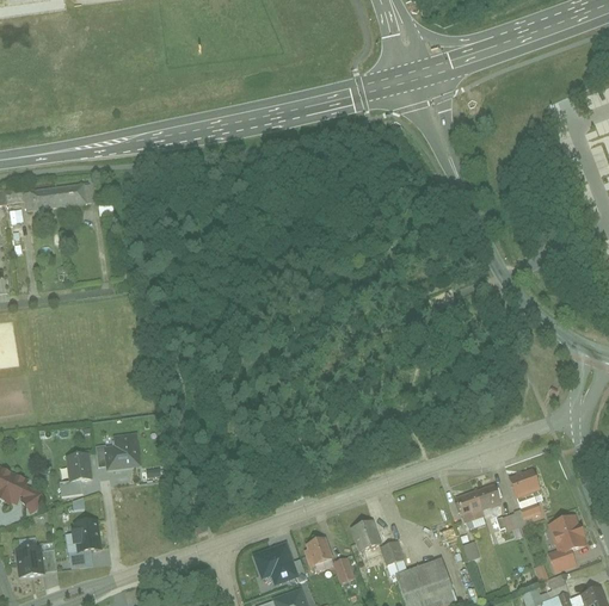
[(54,183),(57,205),(87,202),(84,181),(54,183)]
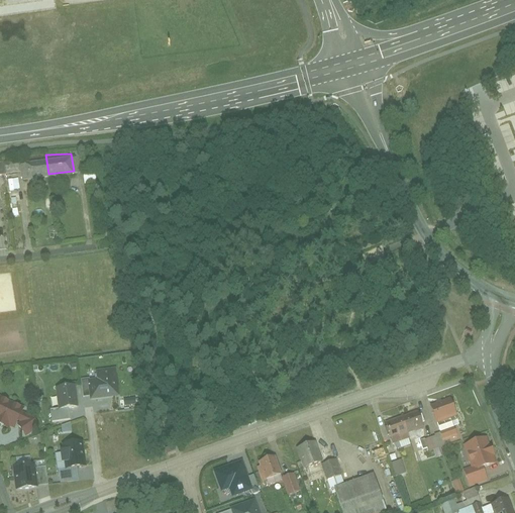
[(45,155),(18,161),(20,178),(48,174),(45,155)]
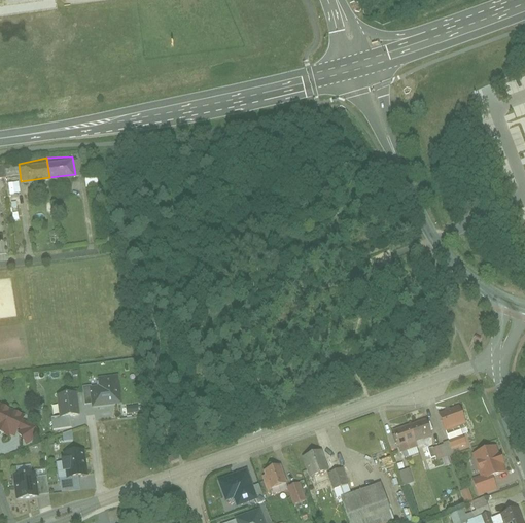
[(83,172),(84,183),(96,182),(95,171),(83,172)]
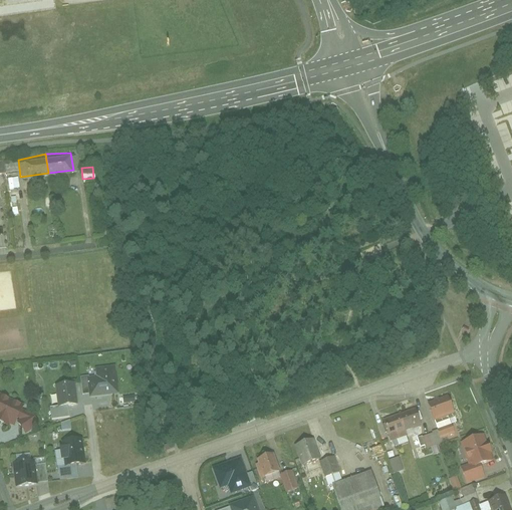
[(448,313),(456,324),(462,319),(454,309),(448,313)]
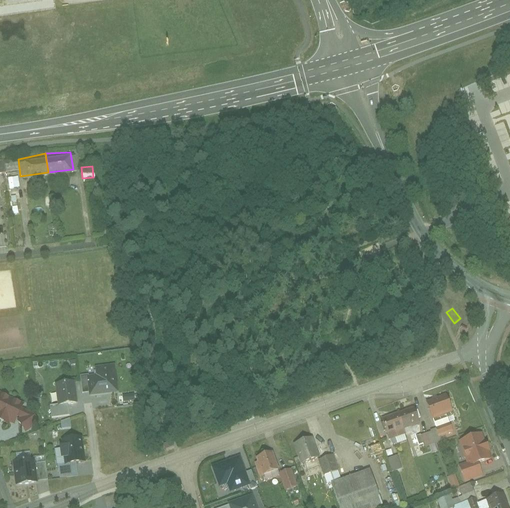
[(117,389),(113,361),(93,364),(95,373),(89,374),(88,371),(79,373),(82,390),(88,389),(88,393),(117,389)]
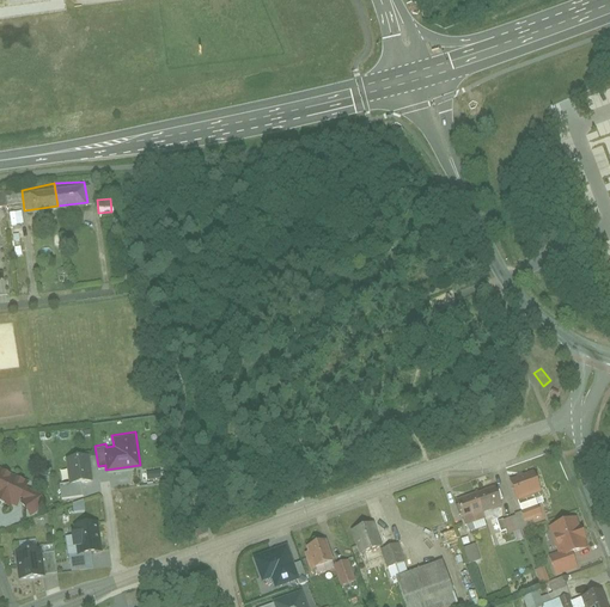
[(91,478),(87,453),(65,457),(68,482),(91,478)]
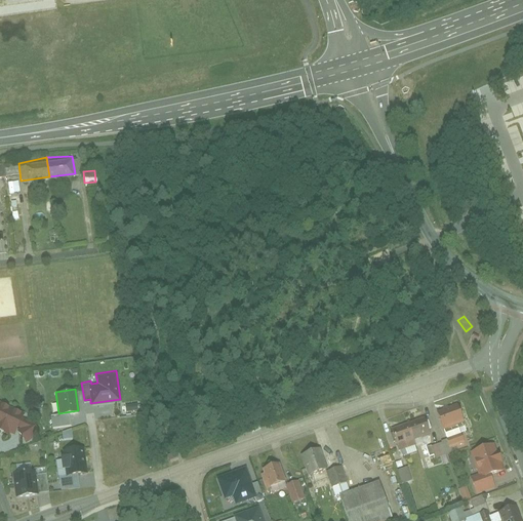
[(458,394),(437,402),(444,427),(468,419),(458,394)]
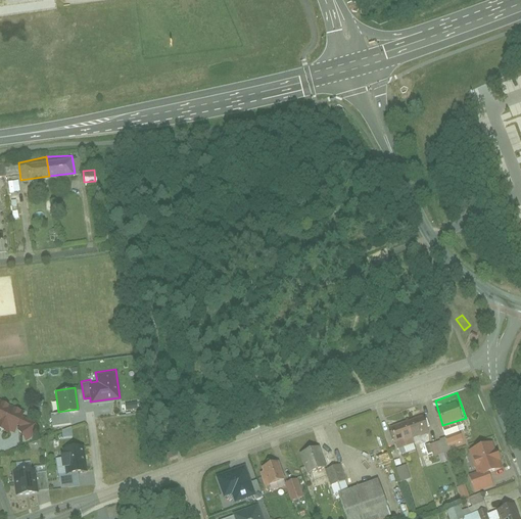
[(24,412),(0,400),(0,422),(15,429),(16,428),(17,428),(25,437),(39,427),(31,418),(22,415),(24,412)]
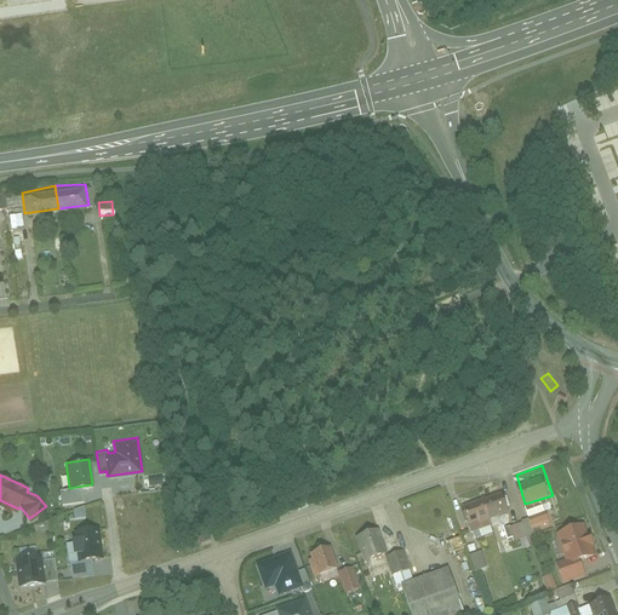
[(502,481),(482,489),(491,515),(495,513),(498,512),(499,515),(513,509),(502,481)]
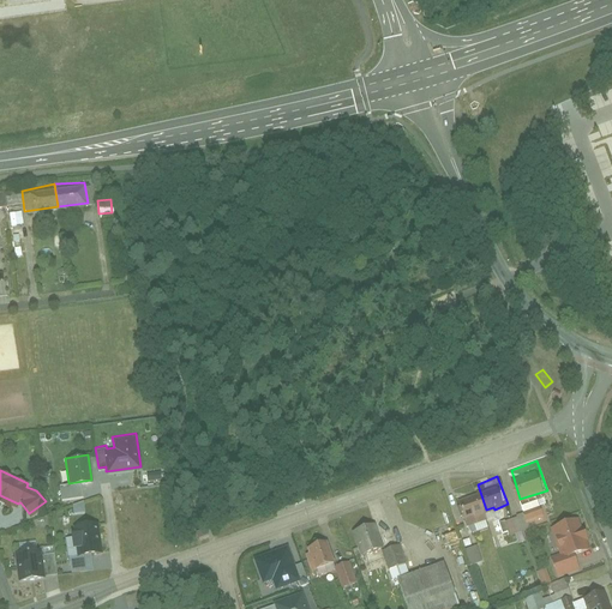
[(487,516),(478,484),(456,490),(467,523),(487,516)]
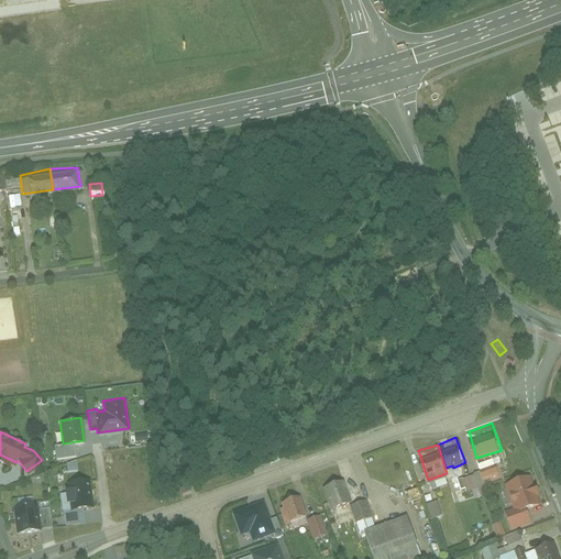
[(75,458),(65,459),(66,468),(76,468),(75,458)]
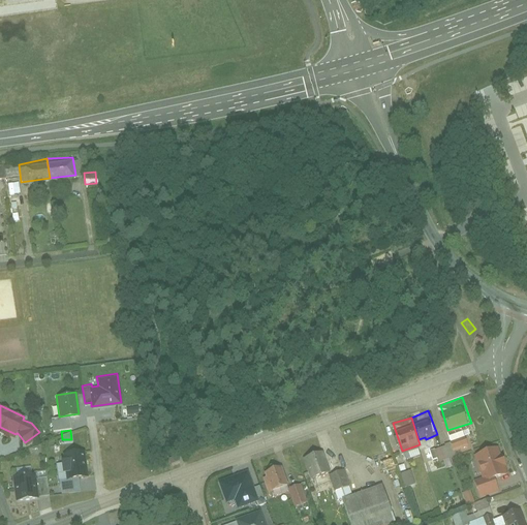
[(502,452),(498,442),(473,451),(485,480),(508,469),(506,462),(509,461),(504,451),(502,452)]
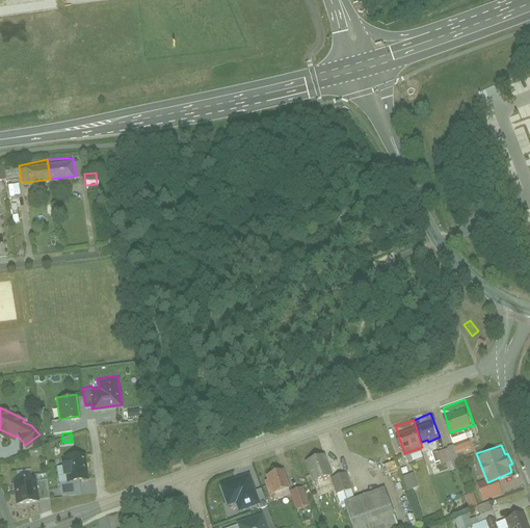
[(325,449),(307,456),(313,478),(333,475),(325,449)]
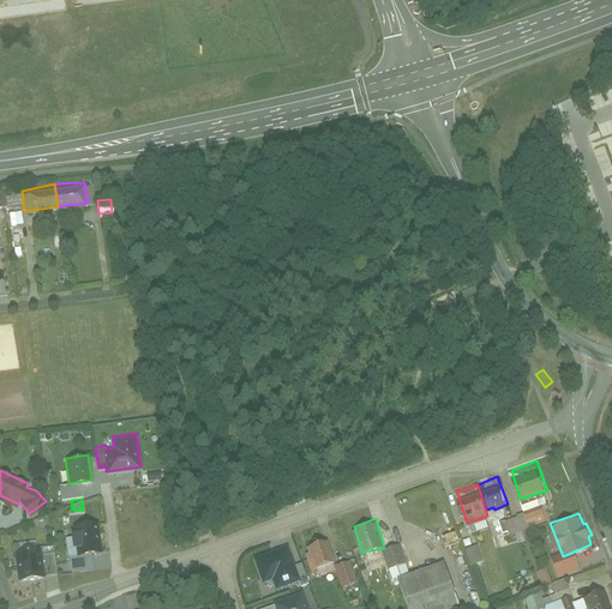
[(100,552),(97,522),(73,524),(76,554),(69,555),(70,571),(91,568),(90,552),(100,552)]
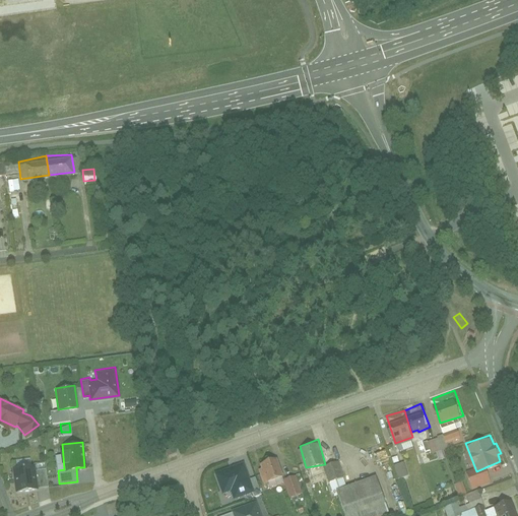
[(278,454),(260,460),(262,464),(259,465),(263,480),(284,473),(278,454)]
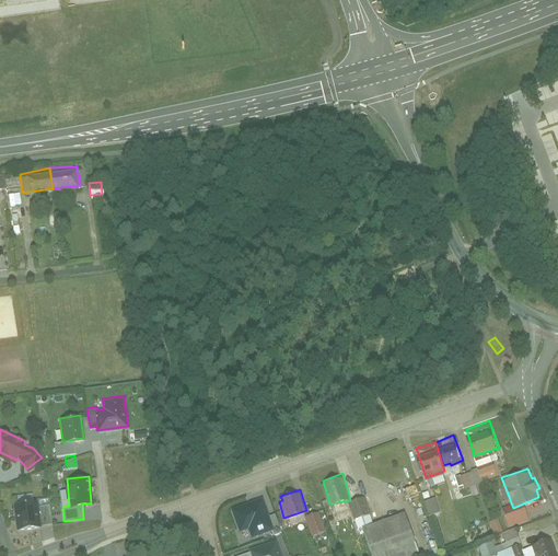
[(263,494),(231,506),(237,524),(234,525),(240,541),(275,528),(263,494)]
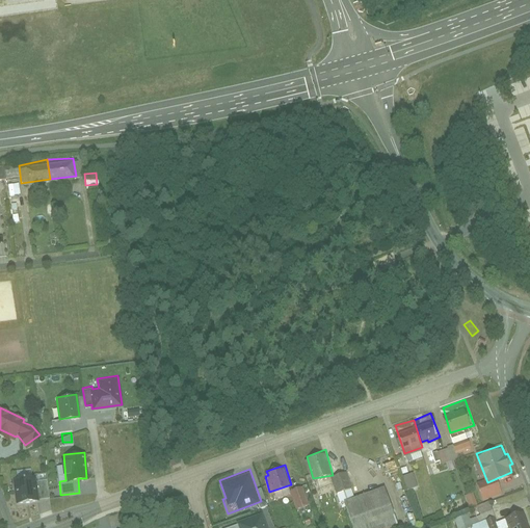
[(412,469),(400,472),(404,486),(416,483),(412,469)]
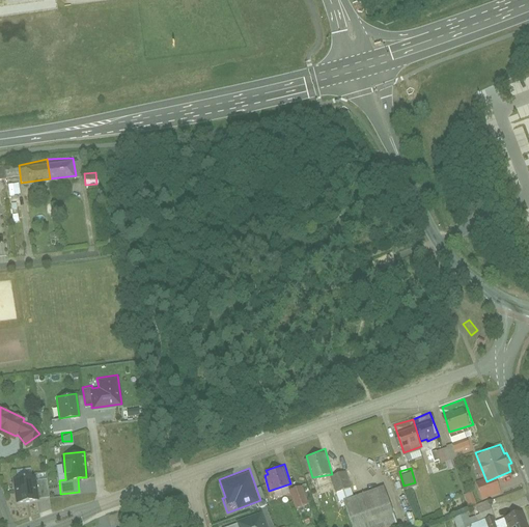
[(34,473),(11,476),(15,501),(37,498),(34,473)]
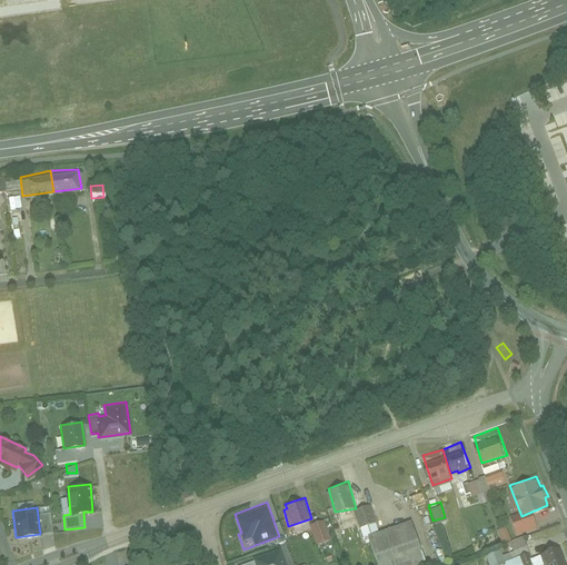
[(411,517),(369,531),(380,564),(408,564),(428,558),(411,517)]
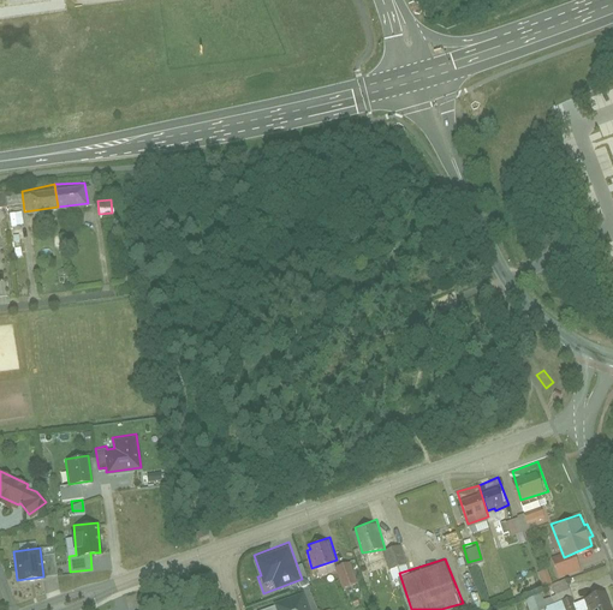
[(536,568),(540,582),(549,580),(546,566),(536,568)]
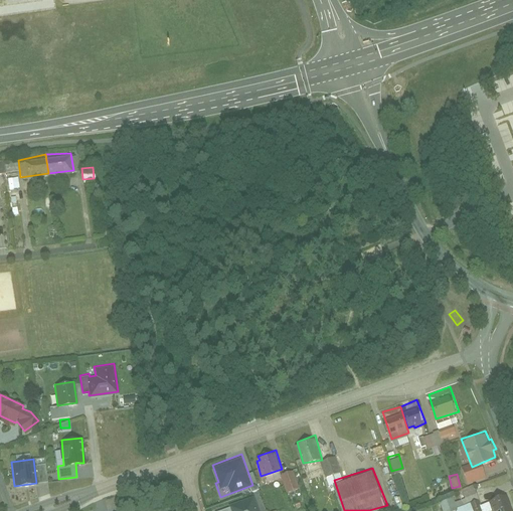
[(260,510),(253,493),(229,502),(232,510),(260,510)]
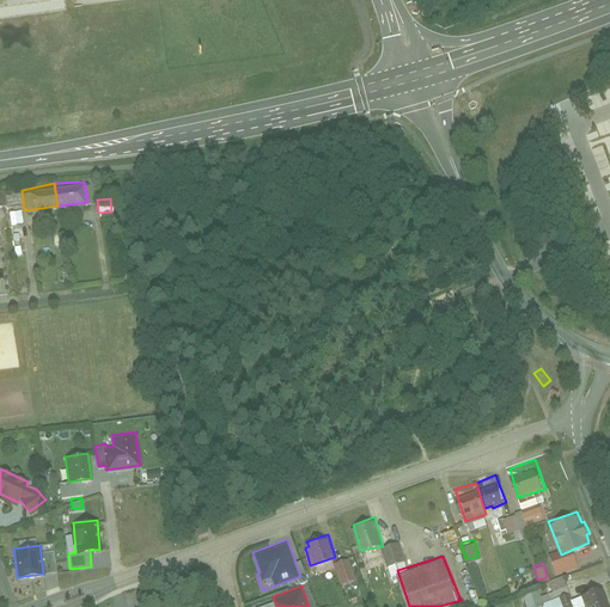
[(609,606),(609,604),(602,586),(583,594),(587,606),(609,606)]
